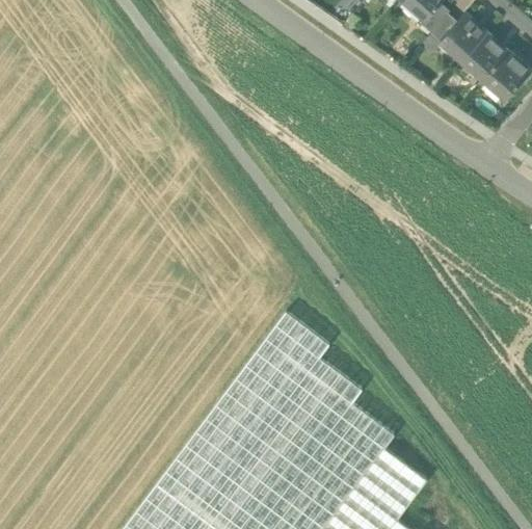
[(444,0),(407,0),(428,18),(441,4),(444,0)]
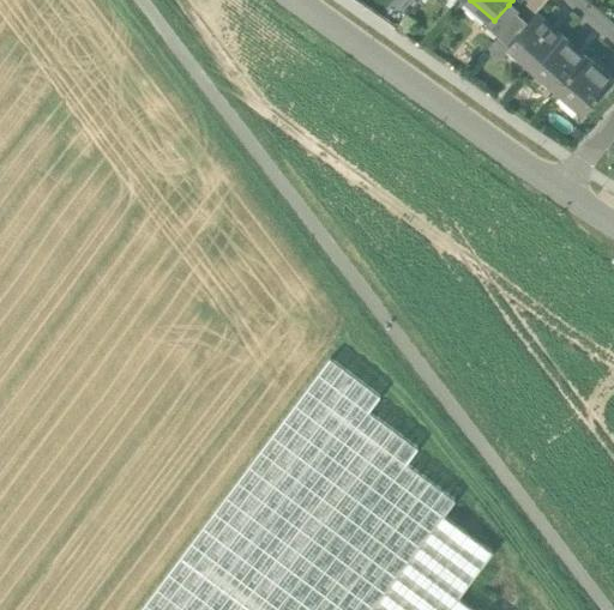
[(494,20),(487,30),(498,40),(516,18),(519,14),(509,5),(494,20)]
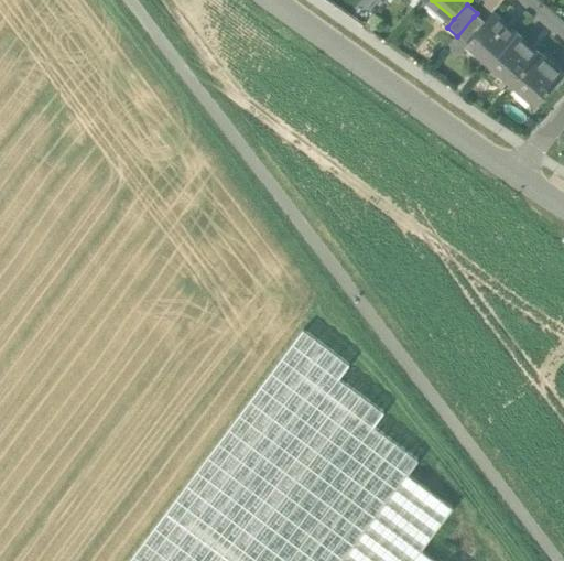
[(517,36),(494,15),(485,27),(469,44),(492,64),(492,63),(517,36)]
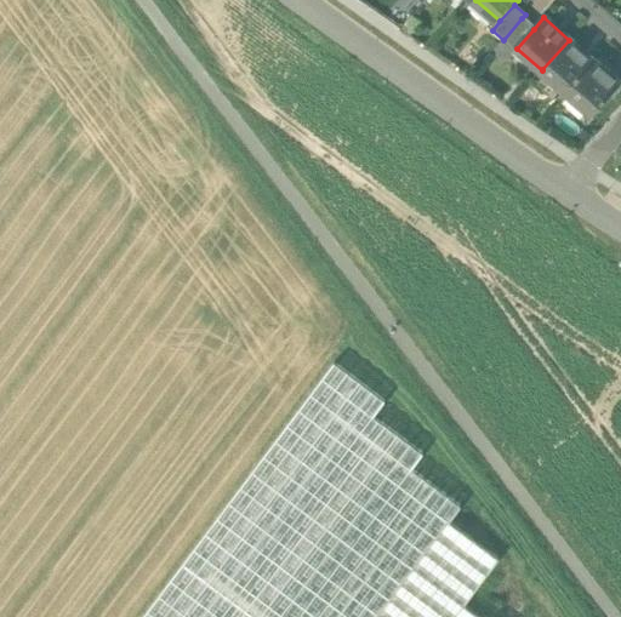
[(522,18),(503,40),(514,51),(517,49),(534,29),(522,18)]
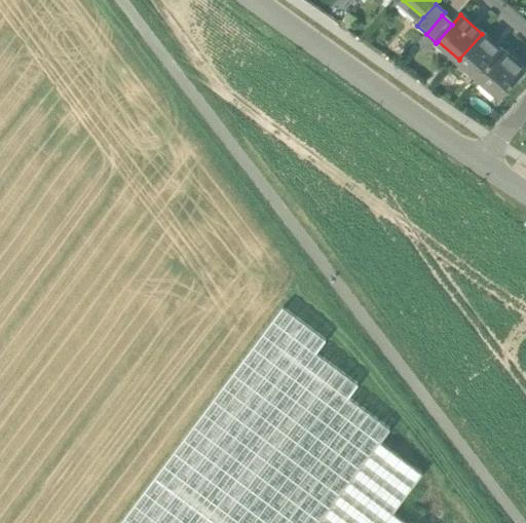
[(503,52),(482,34),(459,59),(481,78),(503,52)]
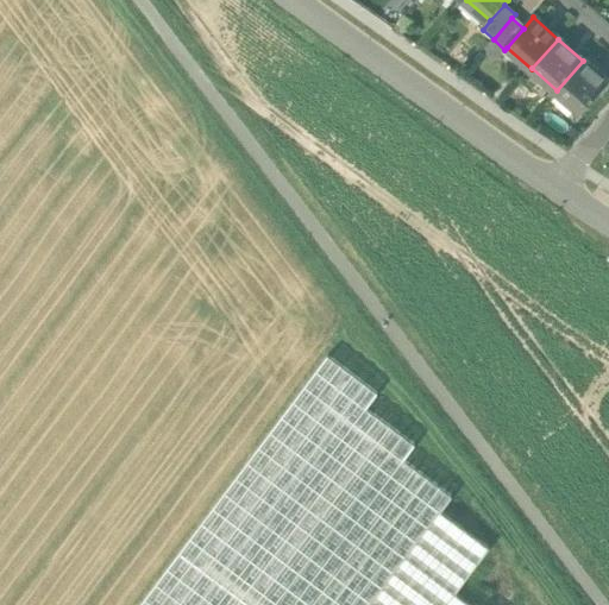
[(557,90),(556,92),(581,114),(608,83),(583,61),(557,90)]
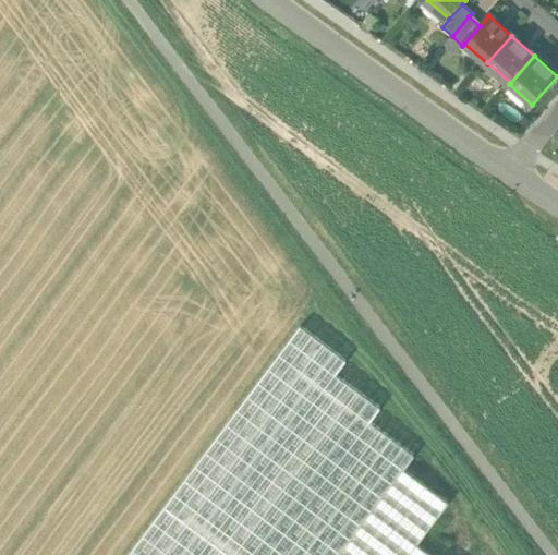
[(380,410),(336,376),(346,362),(300,327),(128,554),(427,554),(416,546),(448,505),(403,471),(414,457),(370,423),(380,410)]
